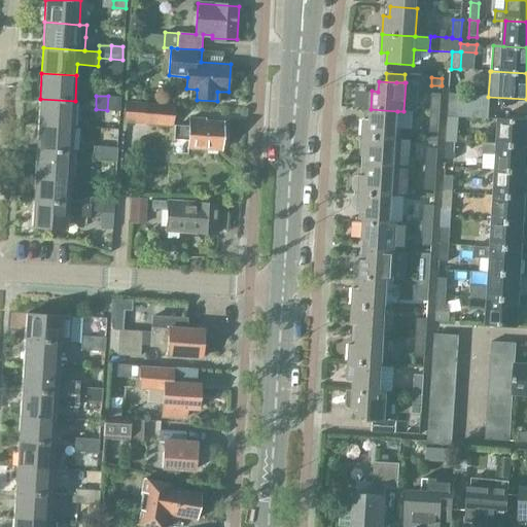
[(108,96),(107,110),(118,111),(119,97),(108,96)]
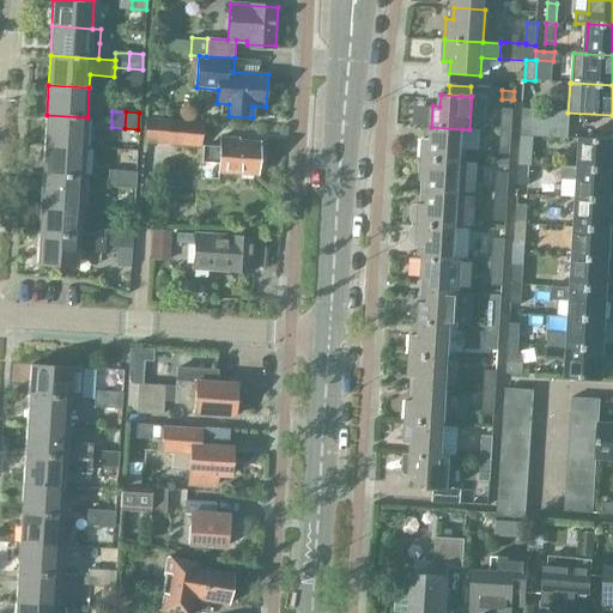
[(503,111),(502,133),(513,134),(514,111),(503,111)]
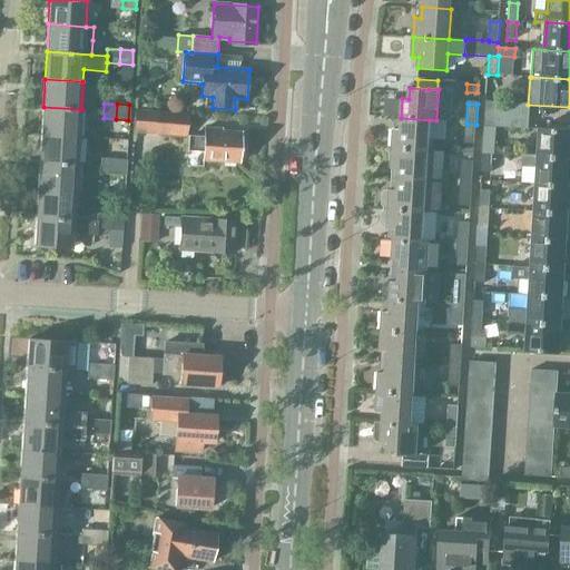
[(487,105),(485,114),(529,117),(529,107),(487,105)]
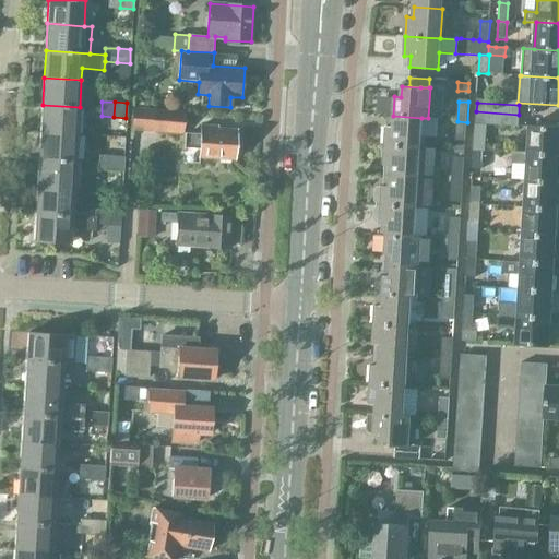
[(43,105),(40,131),(78,134),(80,107),(43,105)]
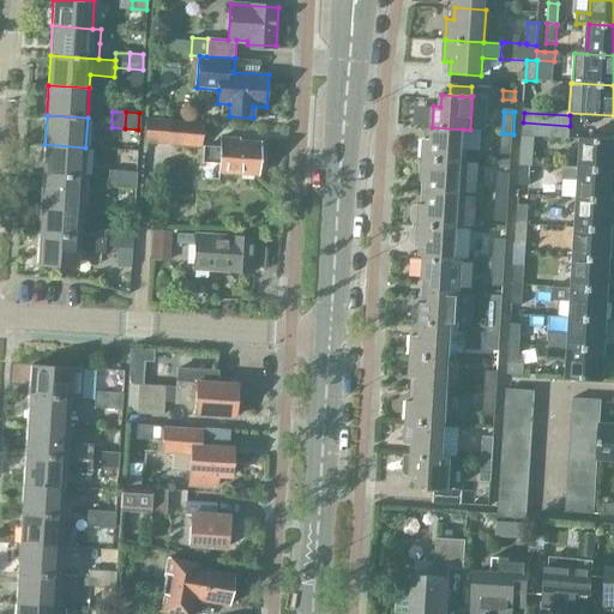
[(202,122),(145,119),(143,143),(200,145),(202,122)]
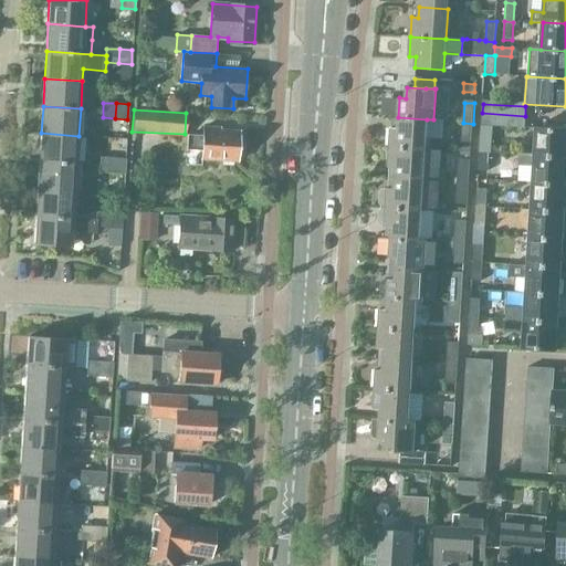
[(525,116),(482,113),(481,128),(524,132),(525,116)]
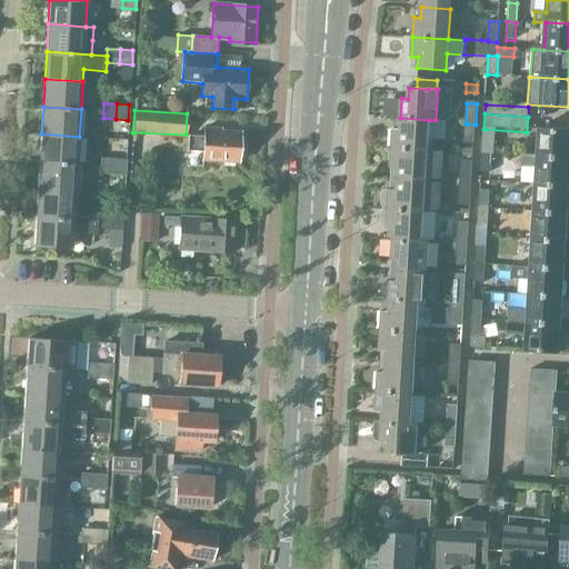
[(393,128),(392,148),(428,150),(429,120),(400,118),(400,129),(393,128)]
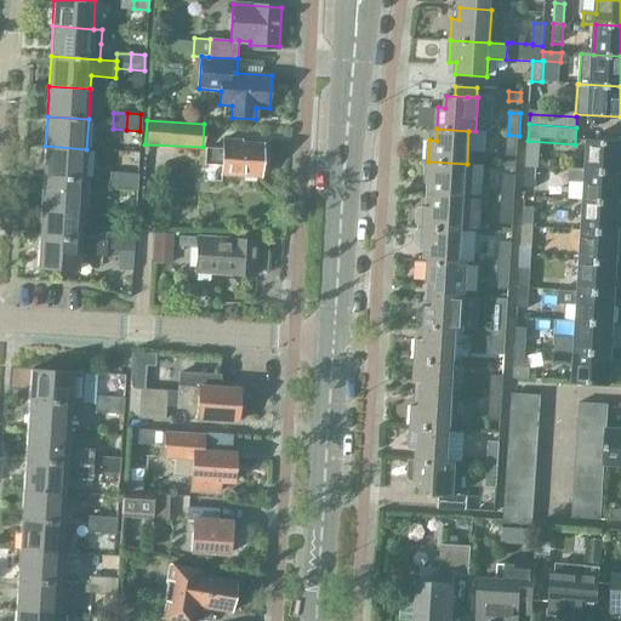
[(519,136),(508,135),(506,157),(517,158),(519,136)]
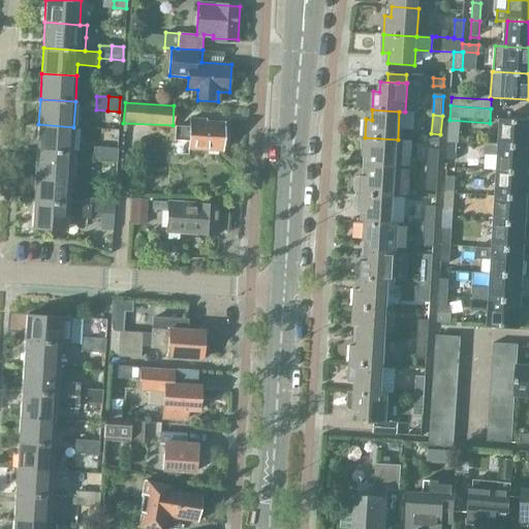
[(189,150),(223,151),(224,122),(207,121),(208,119),(191,118),(190,128),(177,127),(176,139),(190,139),(189,150)]
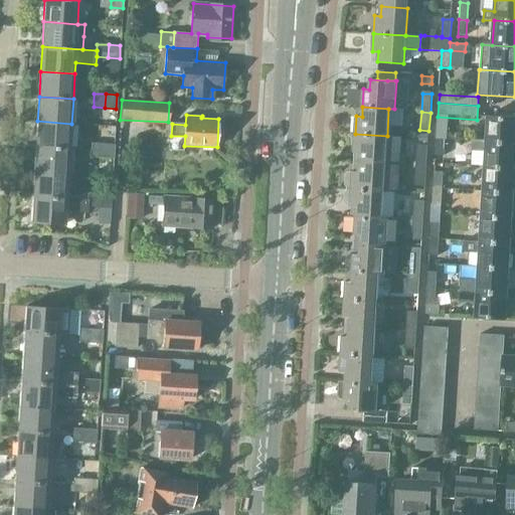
[(514,117),(488,116),(486,142),(514,143),(514,117)]
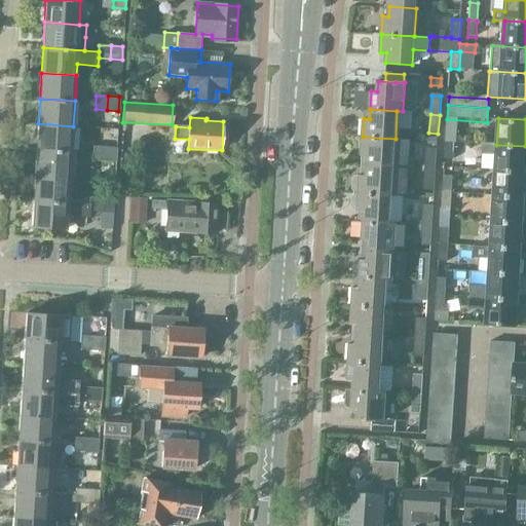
[(38,123),(36,149),(71,151),(73,126),(38,123)]
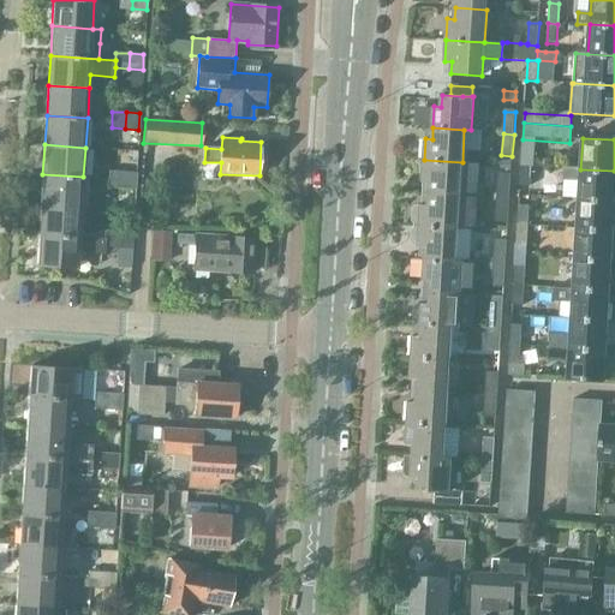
[(430,181),(429,193),(460,195),(463,162),(424,160),(423,181),(430,181)]
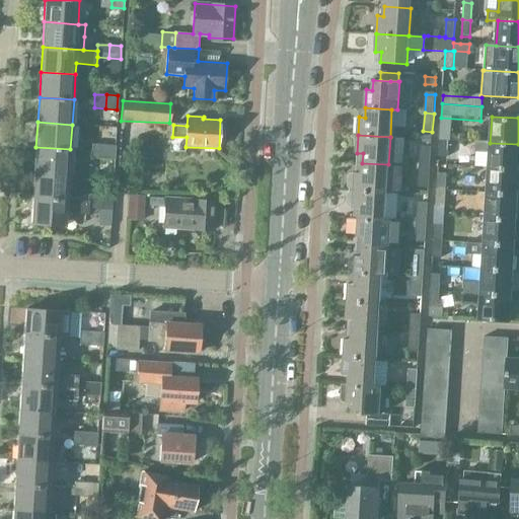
[(448,142),(440,142),(439,159),(447,159),(448,142)]
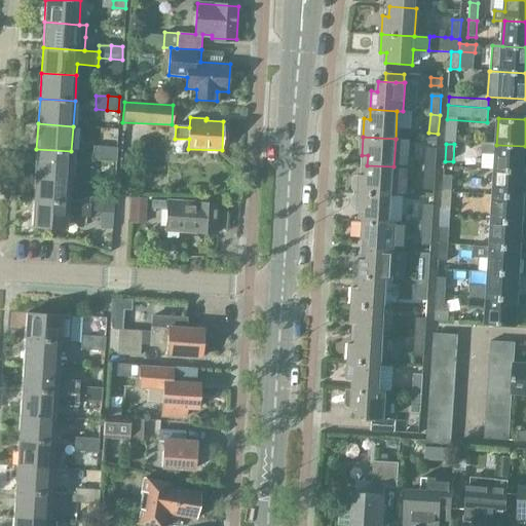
[(482,144),(481,154),(496,155),(495,171),(525,172),(525,146),(496,145),(482,144)]
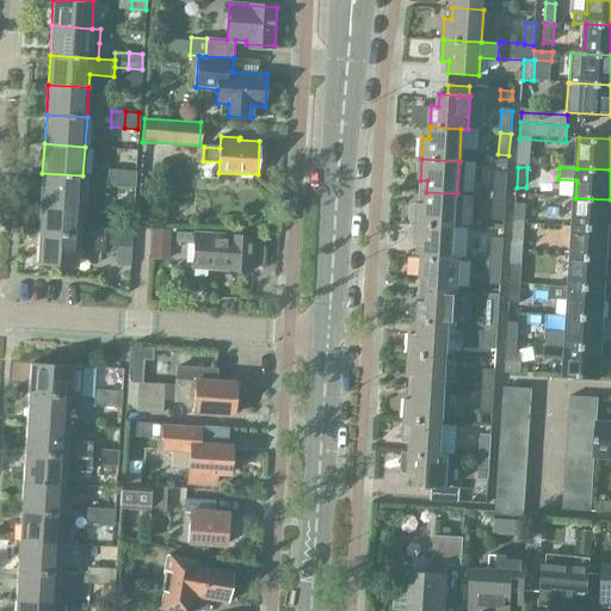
[(107,185),(121,186),(122,171),(107,170),(107,185)]
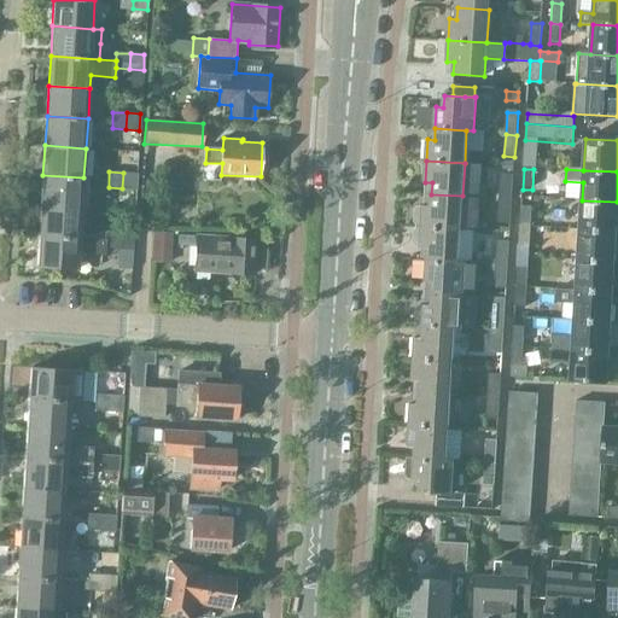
[(123,173),(122,188),(135,190),(136,174),(123,173)]
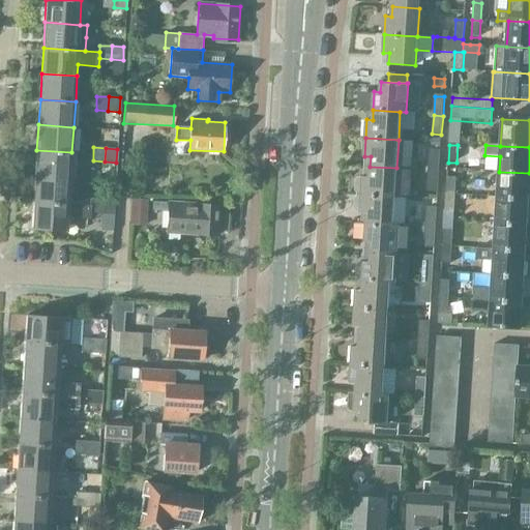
[(36,150),(35,176),(70,178),(71,152),(36,150)]
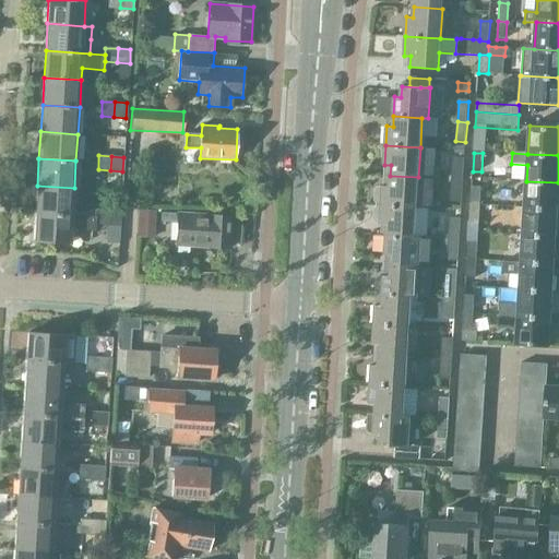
[(454,161),(453,181),(463,181),(464,162),(454,161)]
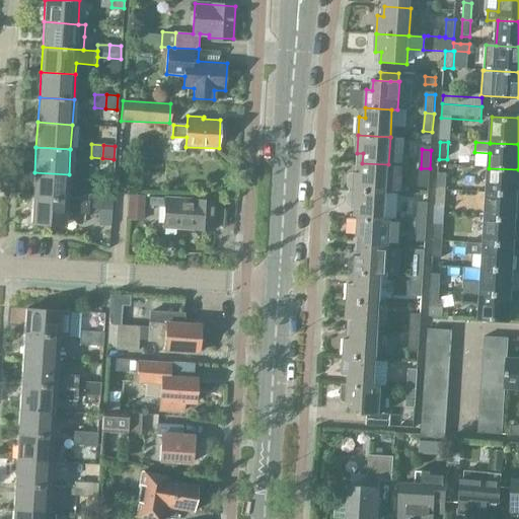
[(349,175),(348,186),(352,191),(386,193),(388,164),(362,163),(361,172),(355,172),(355,173),(352,173),(349,175)]
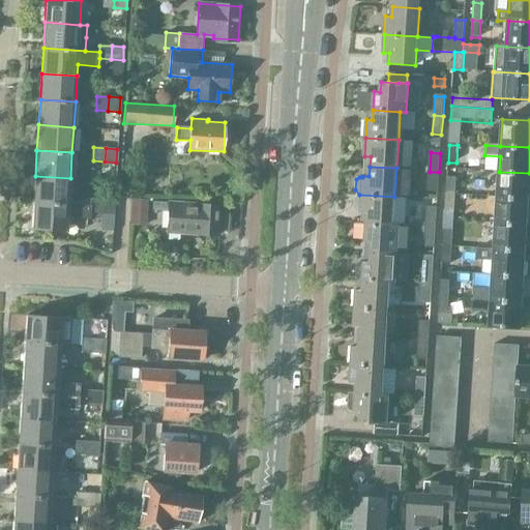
[(439,172),(430,172),(429,190),(438,192),(439,172)]
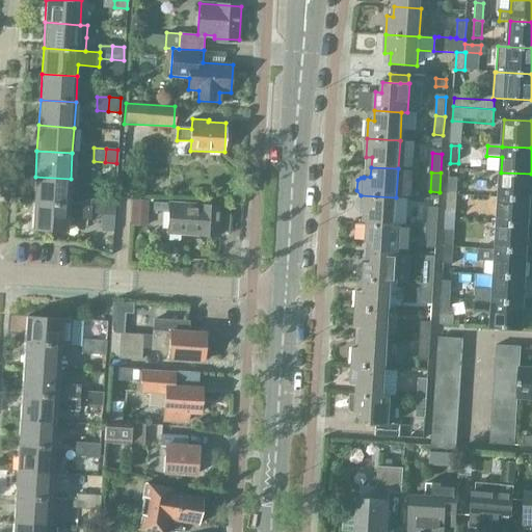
[(531,174),(501,173),(499,197),(531,200),(531,181),(531,174)]
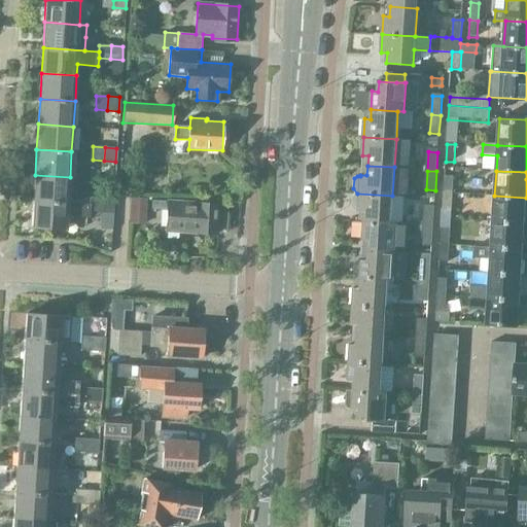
[(35,175),(33,201),(68,203),(70,177),(35,175)]
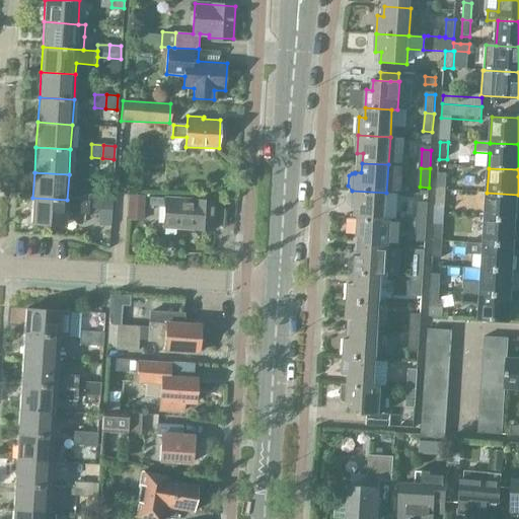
[(438,175),(437,192),(445,193),(446,175),(438,175)]
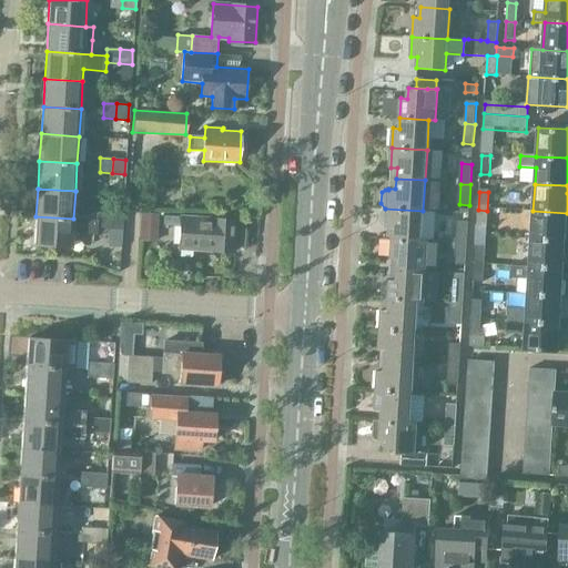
[(381,214),(379,223),(383,226),(386,226),(386,227),(393,229),(393,239),(422,241),(422,240),(423,211),(385,209),(381,212),(381,214)]
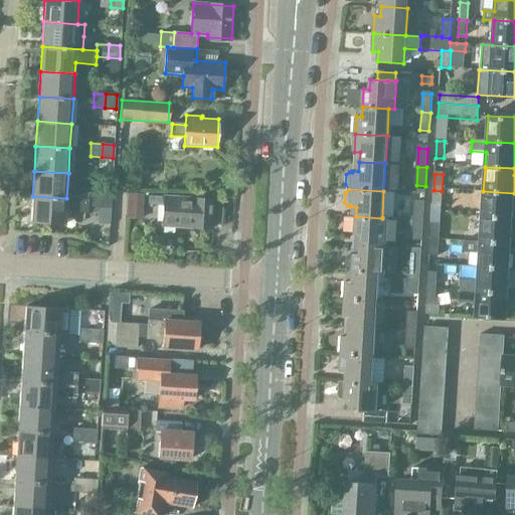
[(442,191),(434,190),(433,207),(441,207),(442,191)]
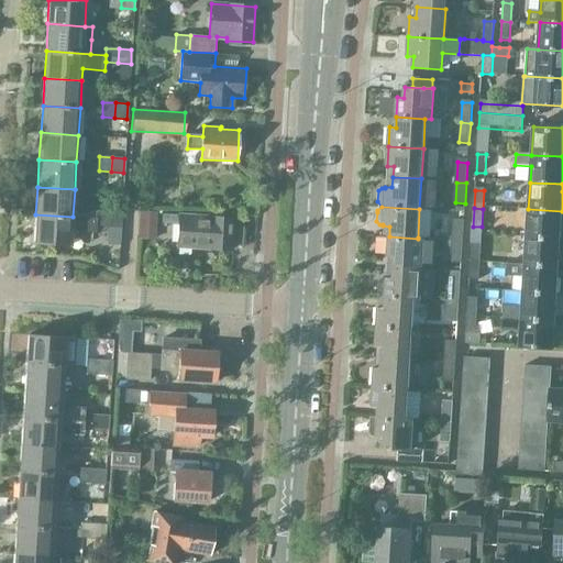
[(528,209),(527,236),(560,239),(562,211),(528,209)]
